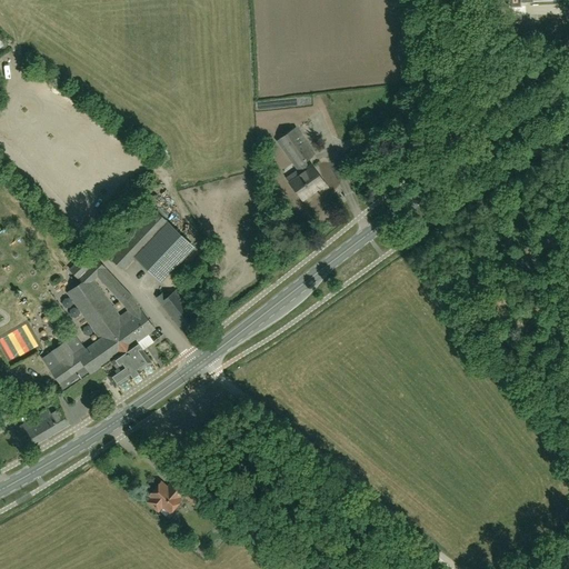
[(328,187),(325,183),(312,166),(309,168),(302,160),(313,153),(296,129),(278,141),(297,167),(286,175),(302,199),(317,189),(319,193),(328,187)]
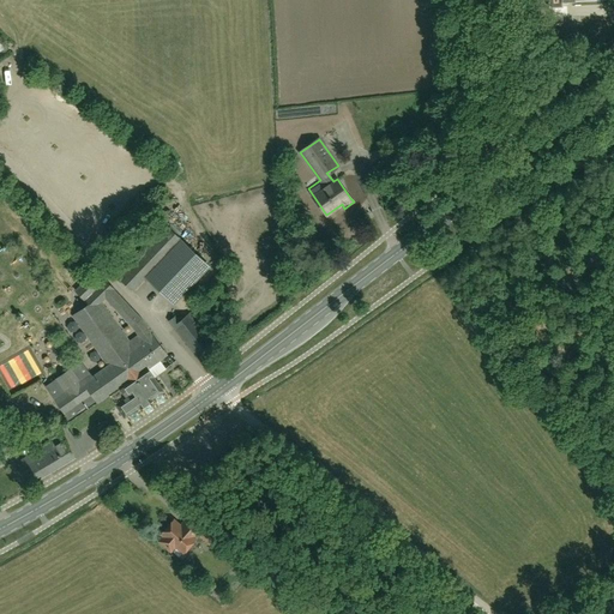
[(119,140),(110,150),(116,156),(125,146),(119,140)]
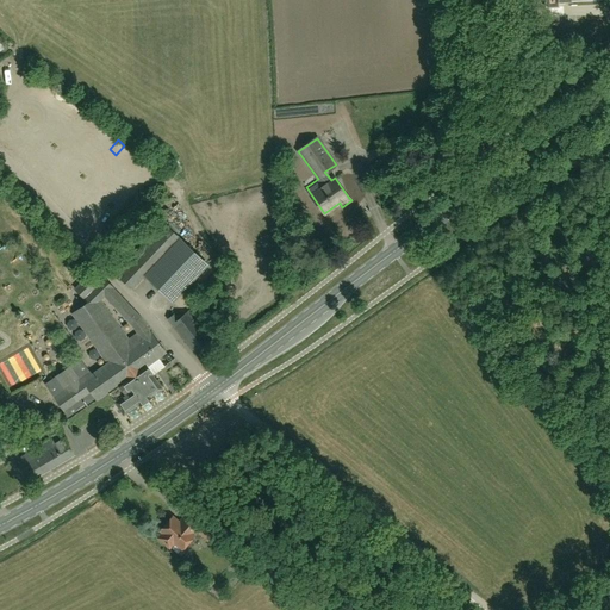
[(116,155),(120,161),(130,153),(125,148),(116,155)]
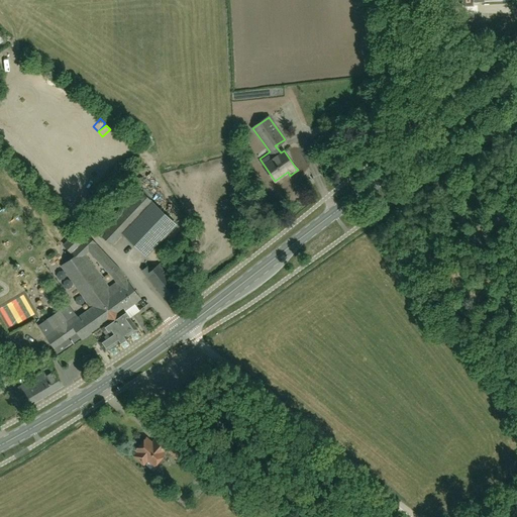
[(114,130),(103,136),(107,142),(117,136),(114,130)]
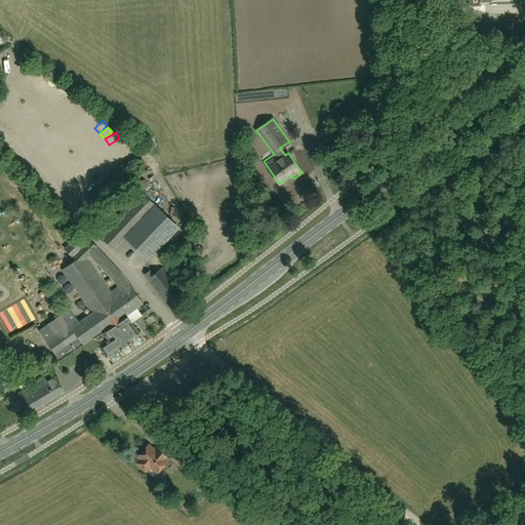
[(319,150),(328,147),(326,139),(317,142),(319,150)]
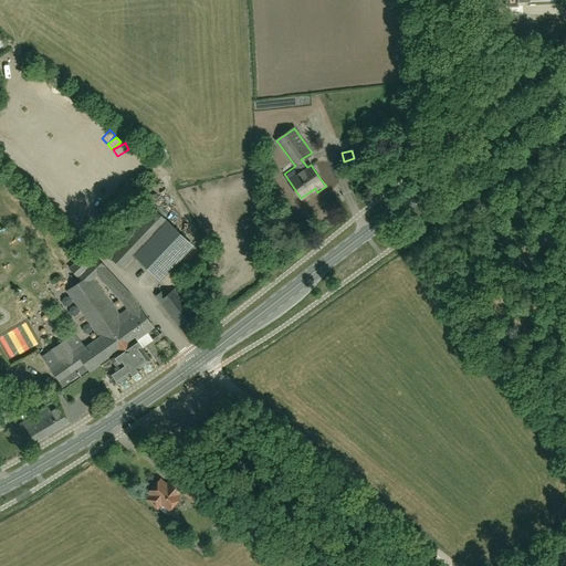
[(134,174),(149,161),(145,157),(130,169),(134,174)]
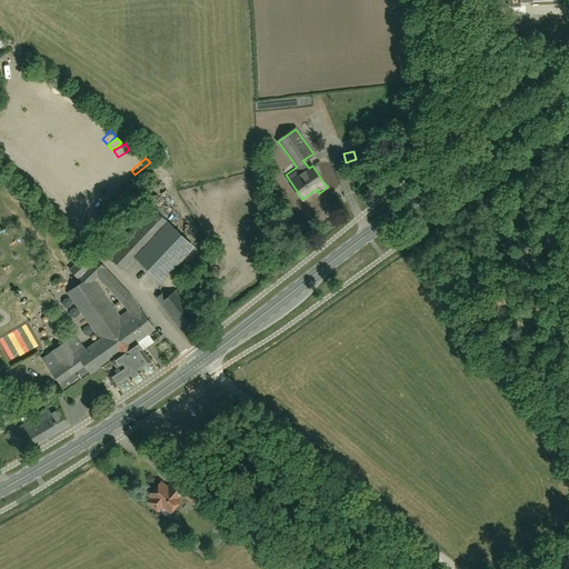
[(62,181),(77,168),(72,162),(57,177),(62,181)]
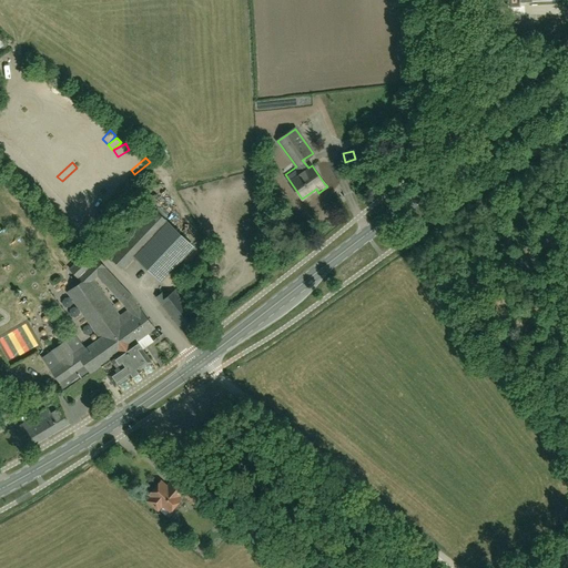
[(111,257),(122,269),(134,256),(161,281),(193,247),(166,222),(155,211),(111,257)]
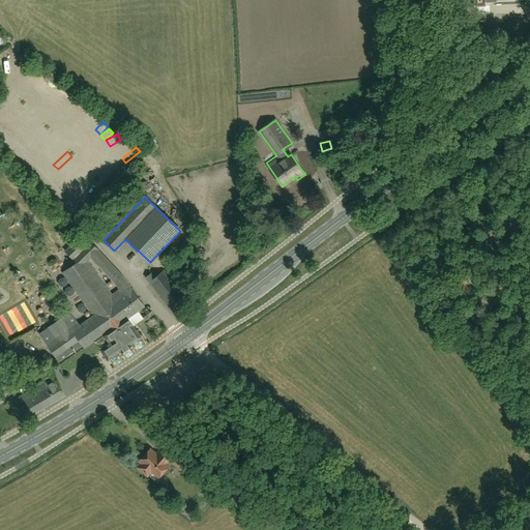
[(72,355),(58,365),(65,375),(100,350),(108,360),(120,351),(122,353),(131,346),(130,344),(141,337),(133,325),(127,318),(144,305),(131,288),(121,295),(115,299),(87,262),(91,258),(101,268),(109,261),(90,242),(86,246),(79,238),(65,252),(74,260),(75,259),(78,262),(63,272),(94,316),(76,329),(74,326),(58,336),(66,348),(67,348),(72,355)]
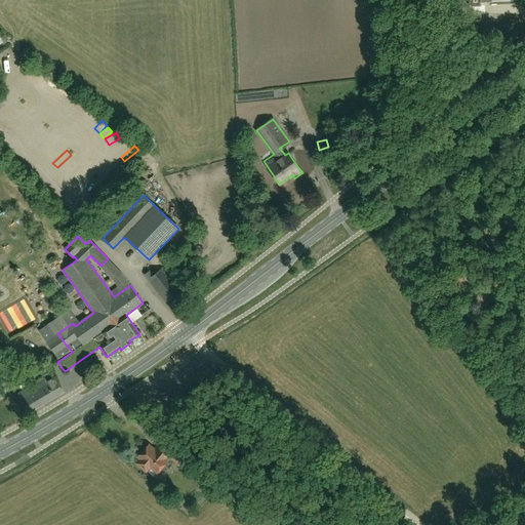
[(176,315),(190,304),(161,268),(153,275),(150,271),(145,275),(176,315)]
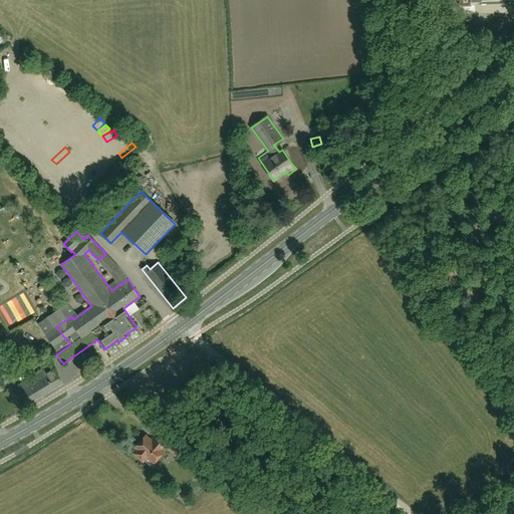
[(15,294),(26,313),(35,308),(25,289),(15,294)]
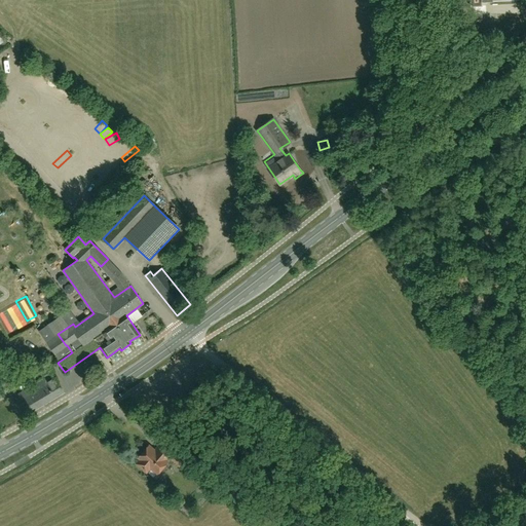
[(13,303),(3,308),(13,328),(24,323),(13,303)]
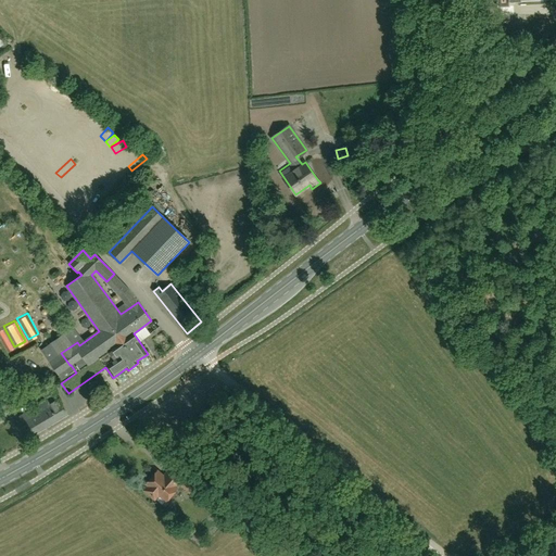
[(34,408),(45,428),(67,414),(57,395),(34,408)]
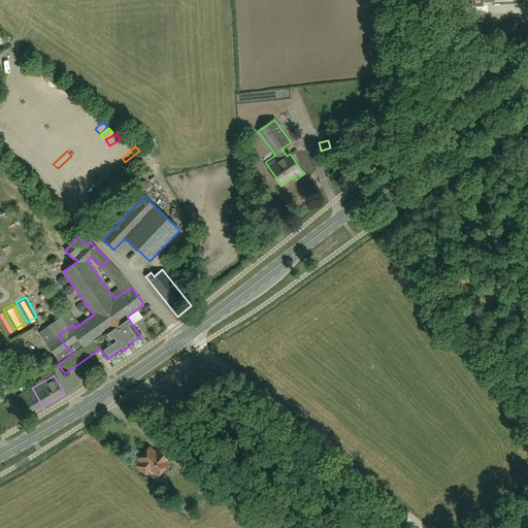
[(25,417),(42,406),(32,388),(13,398),(25,417)]
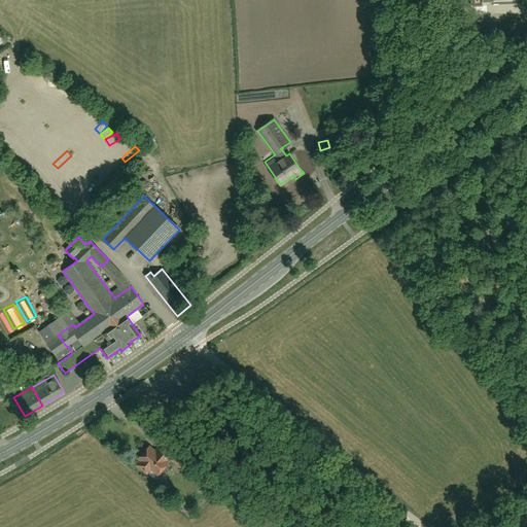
[(138,458),(141,460),(140,461),(140,462),(139,463),(139,464),(139,465),(140,466),(140,467),(141,468),(141,469),(142,469),(143,470),(144,470),(145,470),(146,470),(147,470),(148,469),(149,469),(149,468),(156,476),(168,463),(166,462),(173,455),(162,445),(155,452),(149,447),(138,458)]
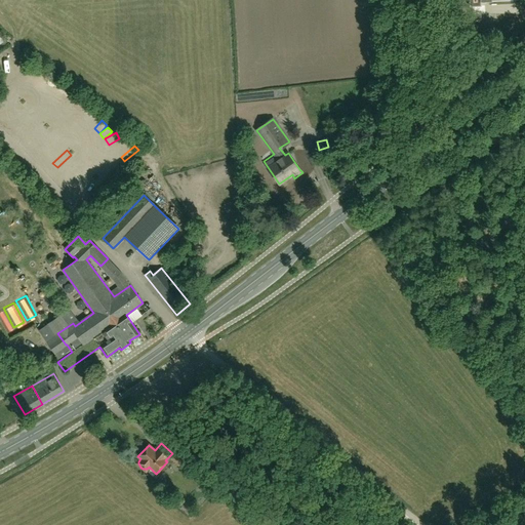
[(168,459),(179,469),(186,461),(174,452),(168,459)]
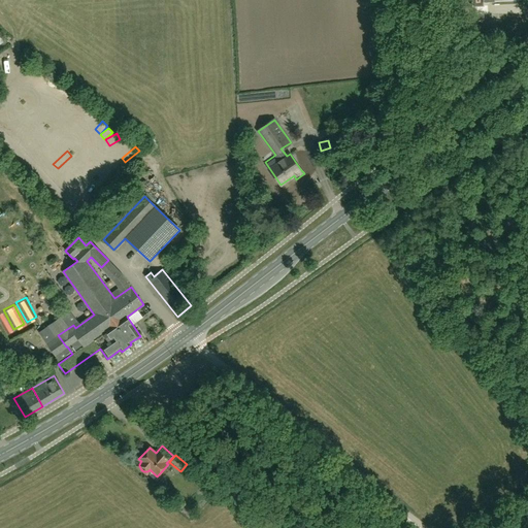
[(250,490),(267,486),(264,473),(246,477),(250,490)]
